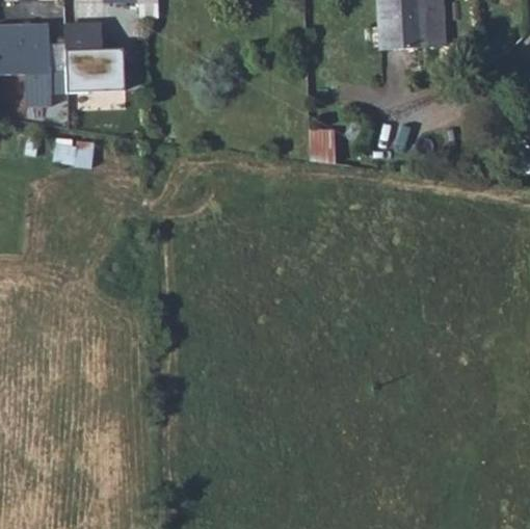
[(434,54),(432,0),(385,0),(387,56),(434,54)]
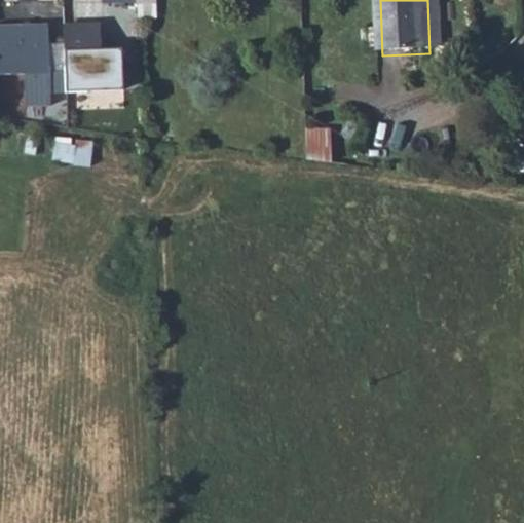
[(427,0),(429,53),(449,53),(447,0),(427,0)]
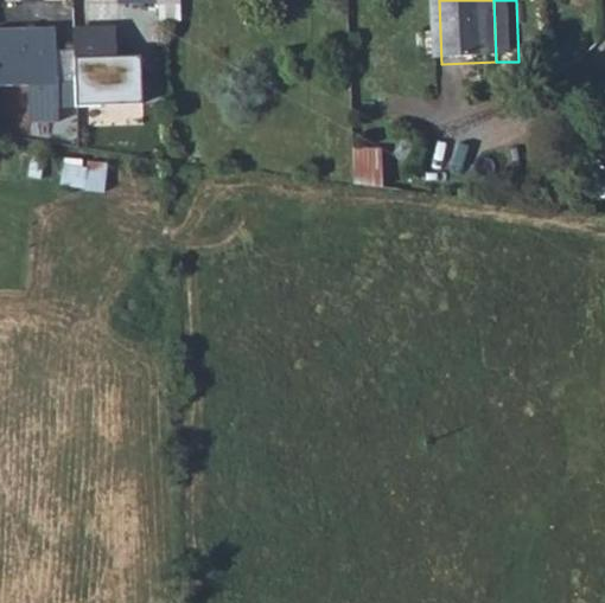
[(144,103),(140,50),(115,51),(113,20),(68,23),(72,107),(144,103)]
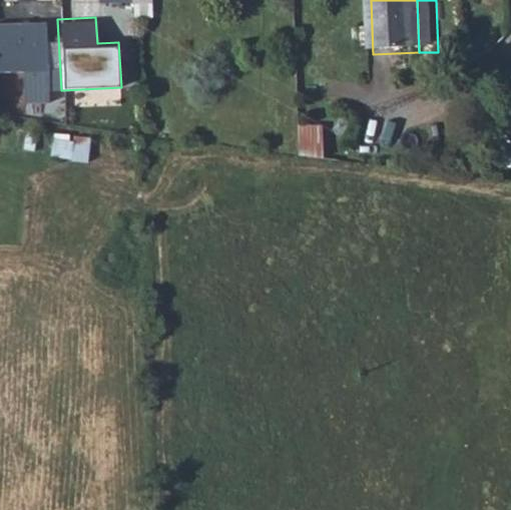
[(24,102),(49,101),(47,21),(0,22),(0,70),(23,70),(24,102)]
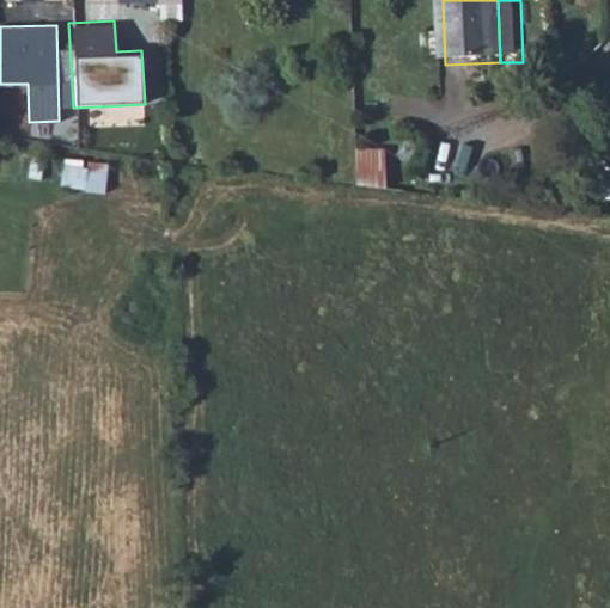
[(141,165),(85,158),(80,186),(136,195),(141,165)]
